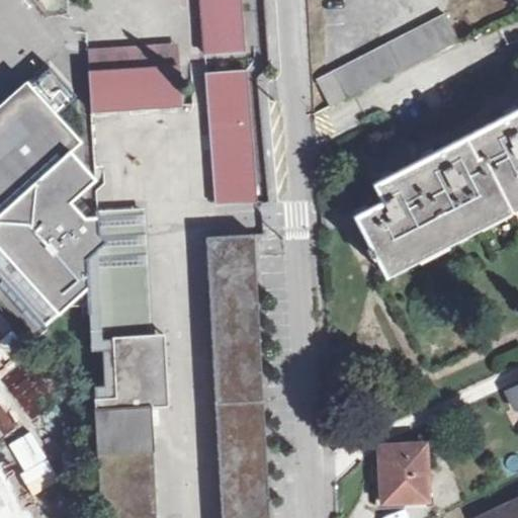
[(201,0),(205,53),(246,50),(242,0),(201,0)]
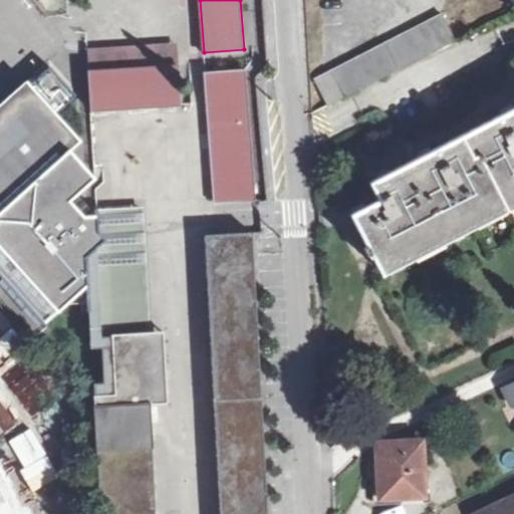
[(456,38),(442,11),(315,78),(327,104),(456,38)]
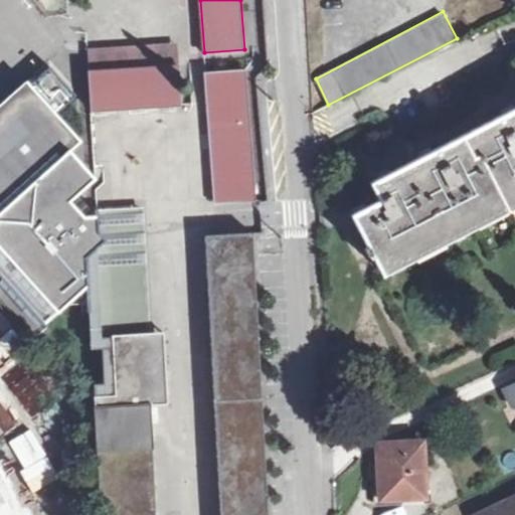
[(90,48),(92,71),(180,65),(177,43),(90,48)]
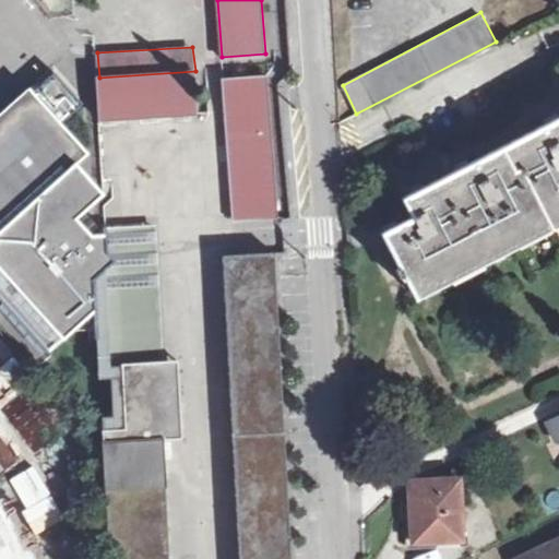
[(57,70),(0,120),(0,296),(49,352),(93,310),(107,297),(94,278),(115,259),(108,251),(106,233),(93,234),(78,216),(104,193),(79,164),(91,153),(61,123),(83,104),(57,70)]
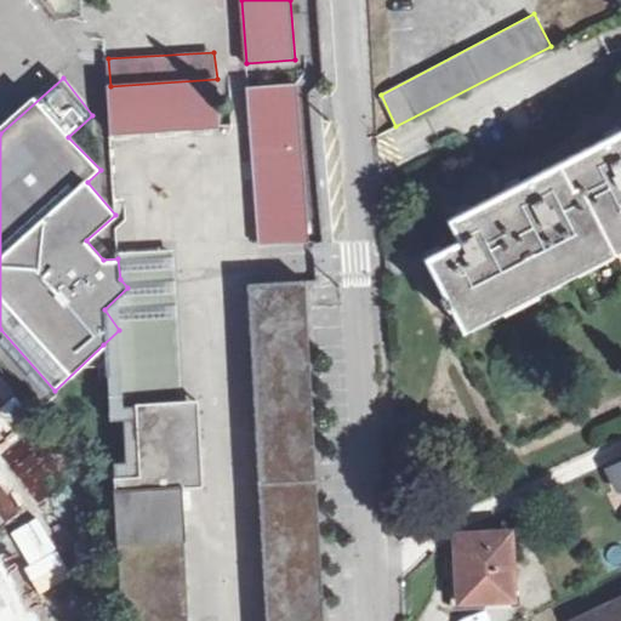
[(217,79),(110,86),(114,134),(220,126),(217,79)]
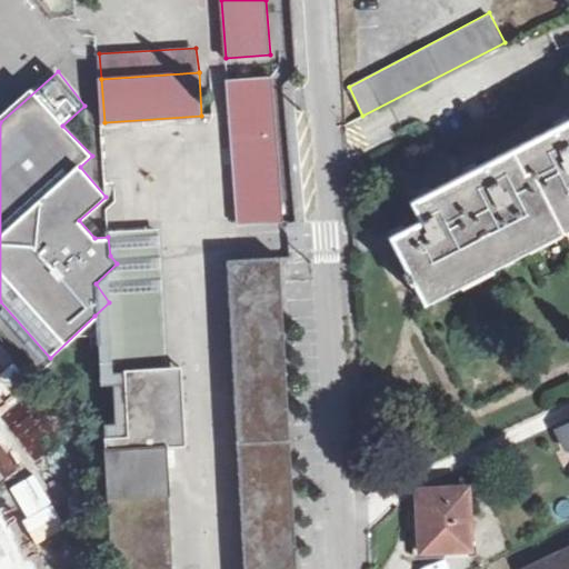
[(271,79),(228,81),(233,173),(278,170),(271,79)]
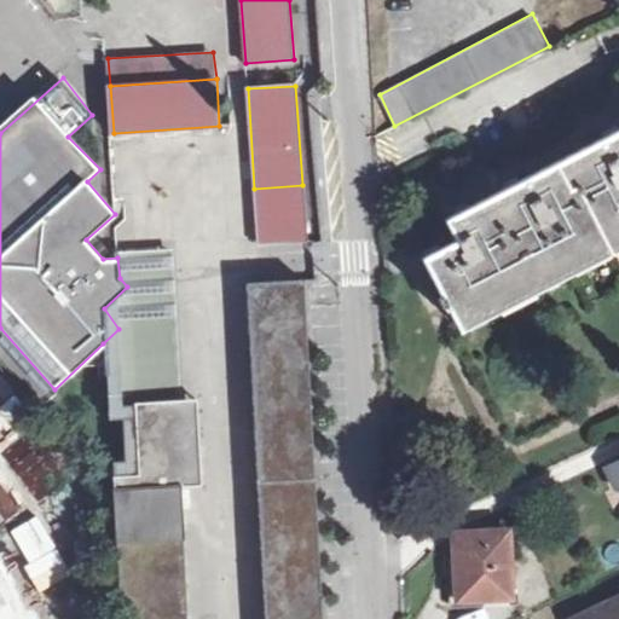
[(618,237),(618,131),(446,218),(457,238),(424,256),(444,294),(439,296),(443,304),(444,308),(449,306),(457,322),(618,237)]
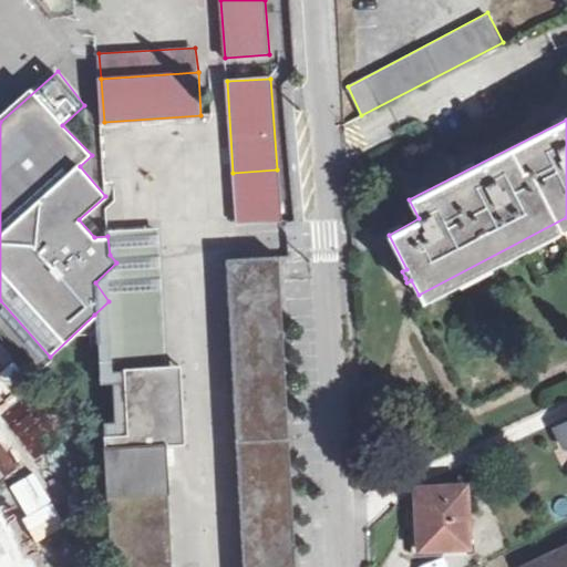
[(113,382),(113,434),(126,434),(123,369),(160,367),(154,229),(116,229),(116,263),(95,282),(109,301),(94,315),(100,383),(113,382)]
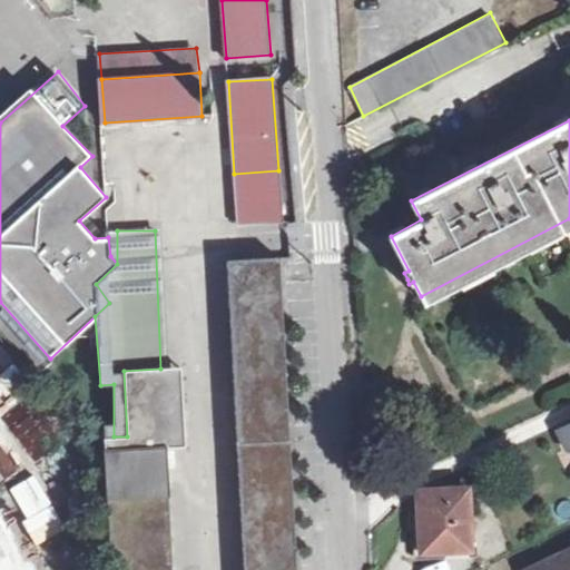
[(228,262),(228,293),(238,292),(253,569),(172,569),(165,448),(184,446),(184,430),(173,430),(169,367),(160,369),(124,371),(127,436),(114,436),(104,438),(105,450),(105,457),(107,501),(111,569),(296,569),(290,439),(281,258),(228,262)]
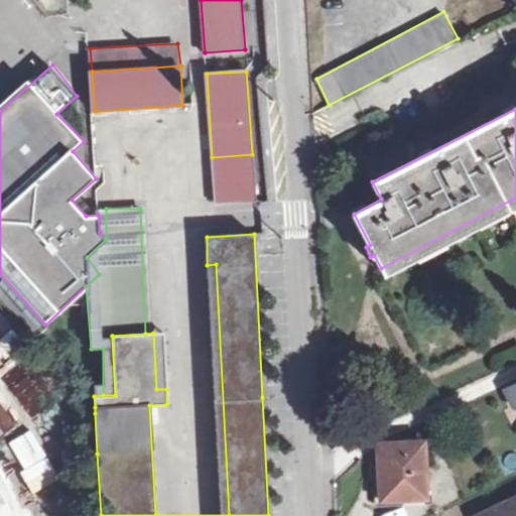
[(229,515),(216,264),(207,265),(221,515),(229,515)]
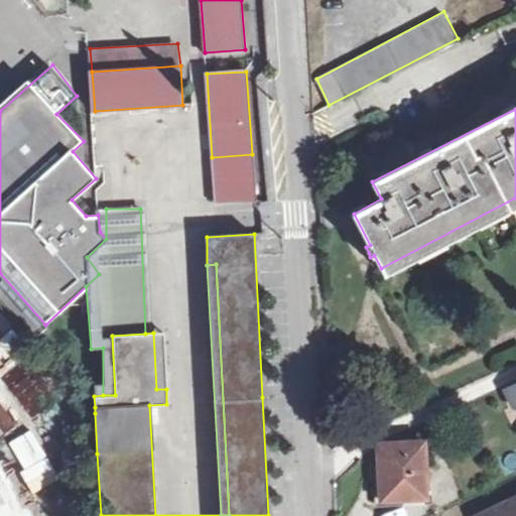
[(163,333),(153,333),(156,389),(166,389),(163,333)]
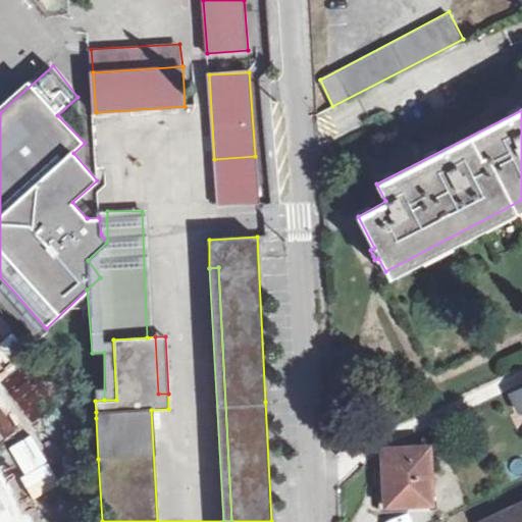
[(521,388),(513,394),(519,409),(521,410),(521,388)]
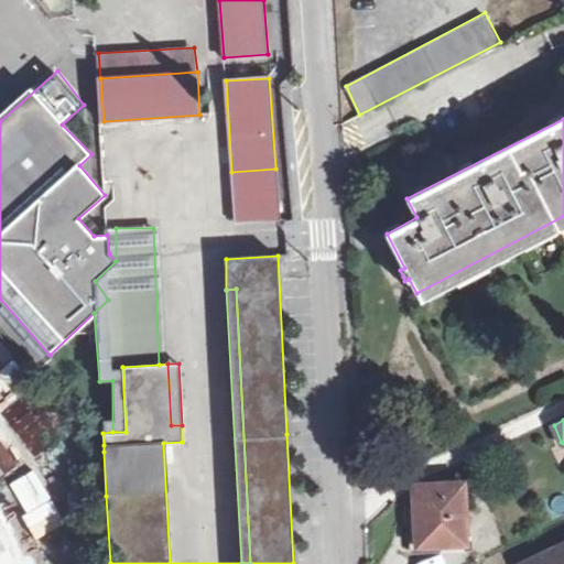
[(106,496),(104,452),(93,453),(96,497),(106,496)]
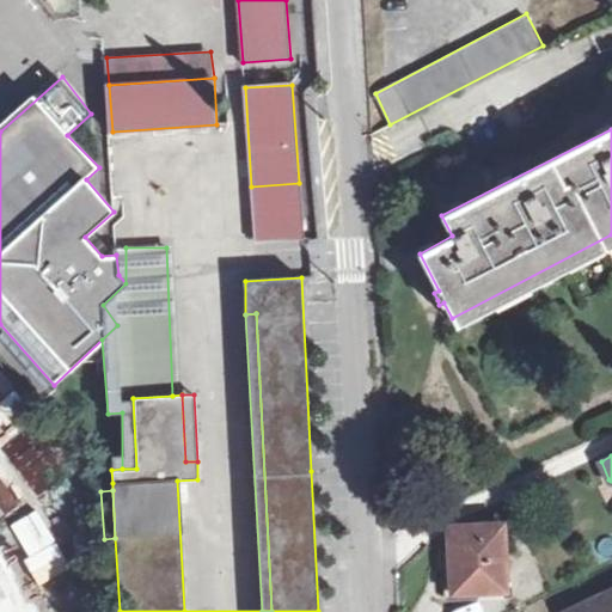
[(506,589),(501,524),(448,527),(451,593),(506,589)]
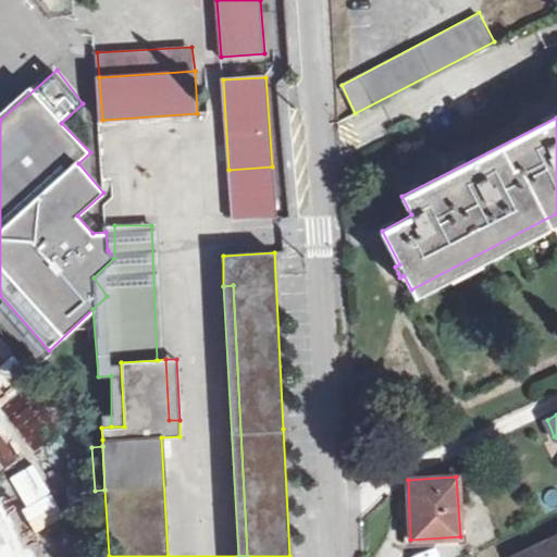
[(10,556),(0,540),(0,556),(10,556)]
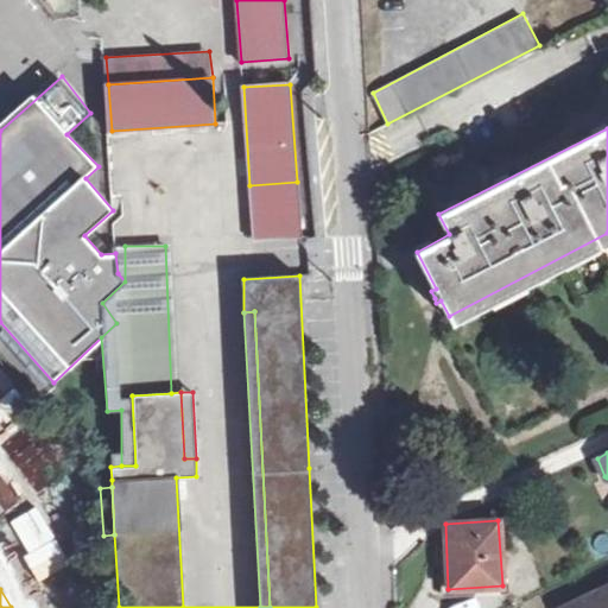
[(607,607),(607,589),(567,607),(607,607)]
